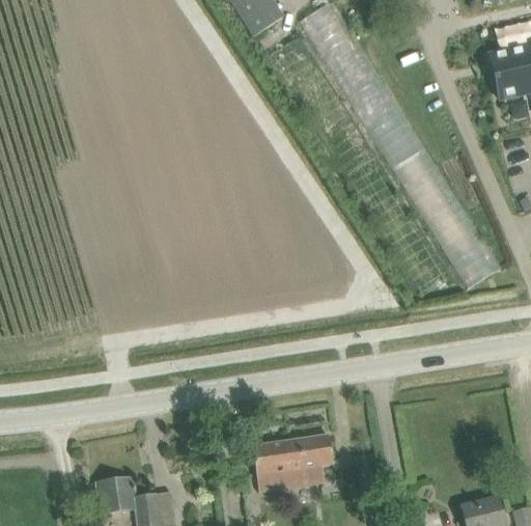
[(330,0),(298,19),(468,288),(503,267),(334,0),(330,0)]
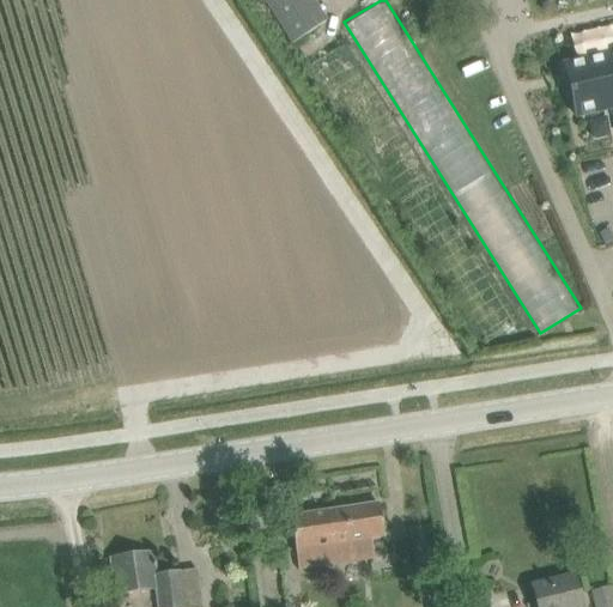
[(612,49),(564,61),(569,83),(568,83),(574,110),(612,101),(612,49)]
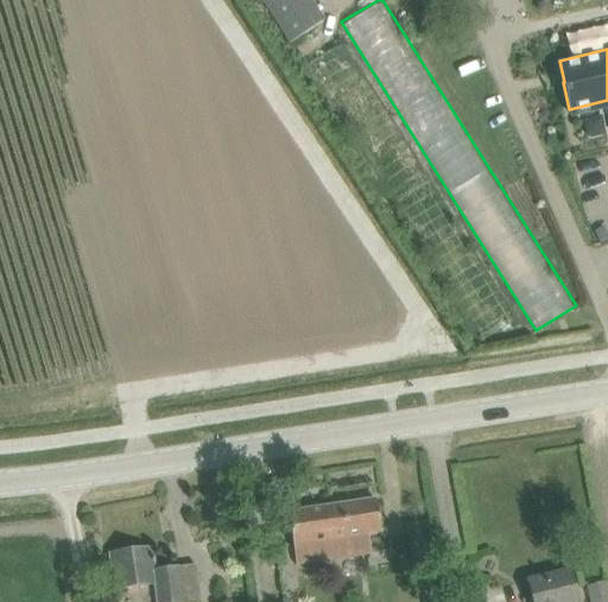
[(607,232),(603,222),(594,226),(600,238),(607,233),(607,232)]
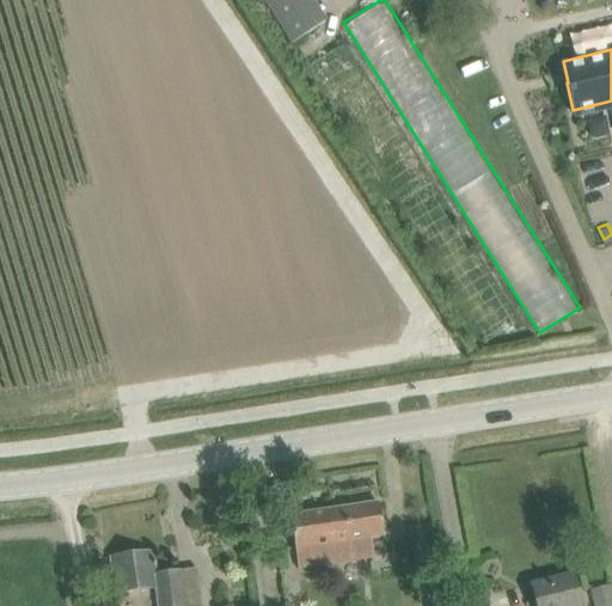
[(289,512),(295,550),(298,563),(373,551),(372,548),(374,546),(372,532),(383,531),(378,499),(289,512)]
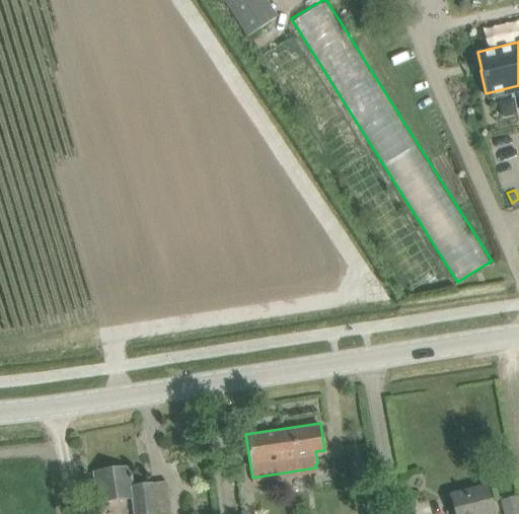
[(131,494),(132,504),(134,513),(171,513),(166,479),(131,483),(130,475),(132,474),(132,472),(130,472),(129,463),(94,468),(96,489),(98,500),(131,494)]
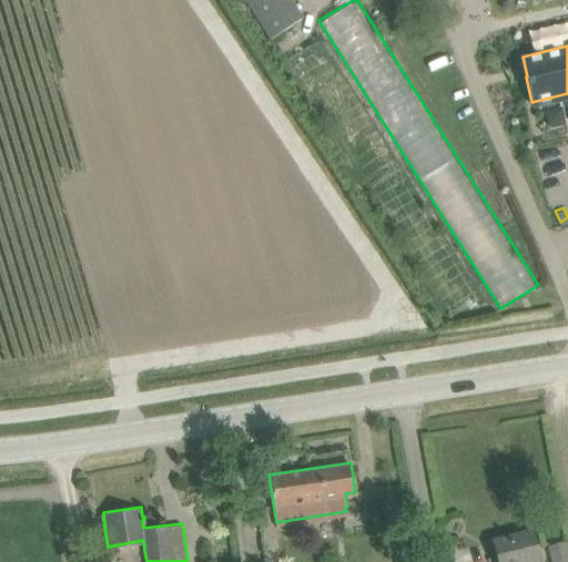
[(540,561),(537,550),(531,528),(493,538),(498,561),(540,561)]
